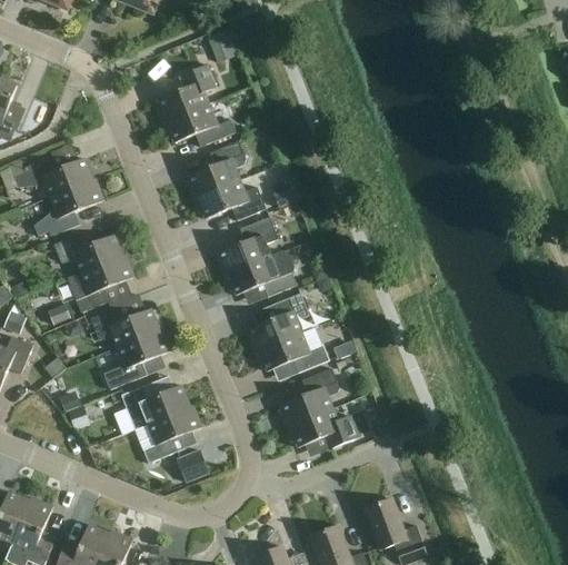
[(46,0),(67,9),(70,0),(46,0)]
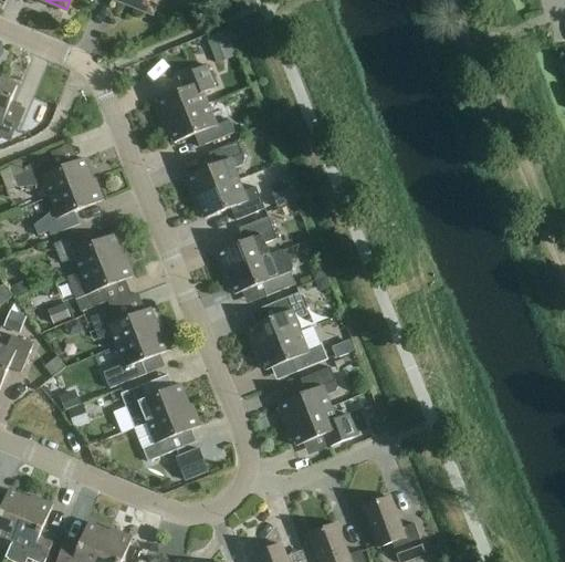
[(122,0),(152,12),(156,0),(122,0)]
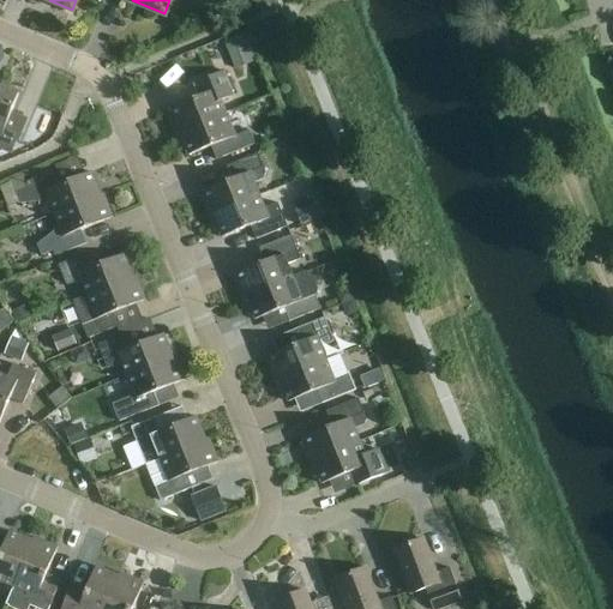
[(252,28),(223,40),(234,65),(257,54),(252,42),(257,40),(252,28)]
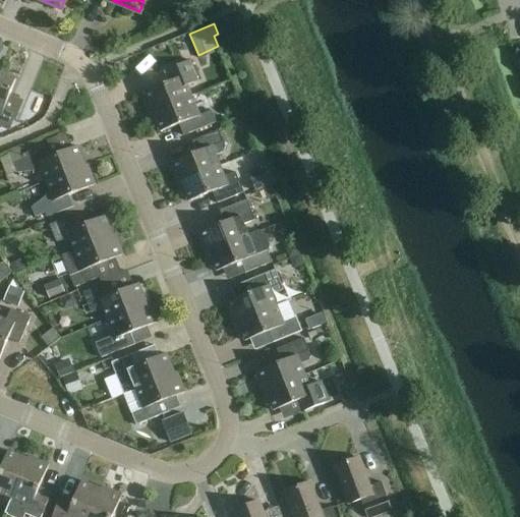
[(149,110),(190,93),(186,82),(197,77),(189,57),(163,68),(167,79),(142,90),(145,93),(141,94),(149,110)]
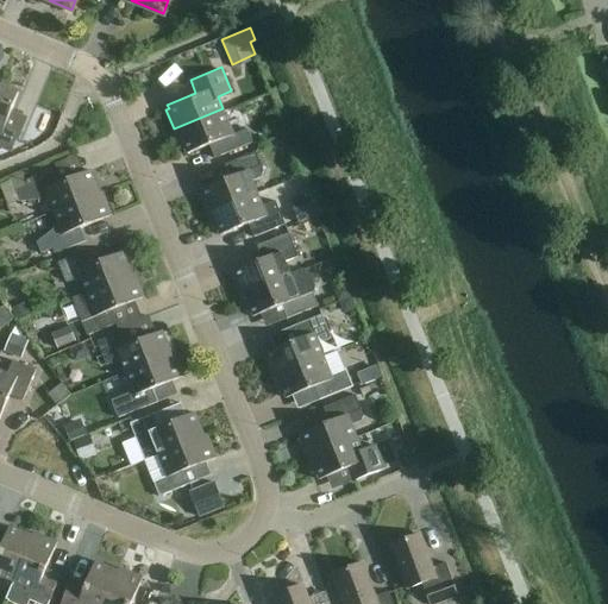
[(0,144),(10,149),(16,134),(1,129),(18,89),(0,82),(0,144)]
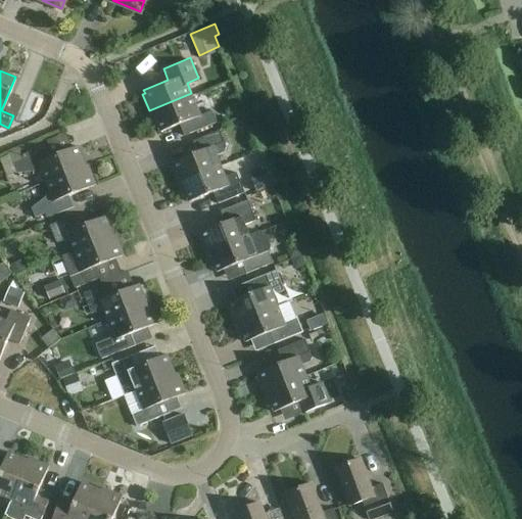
[(191,93),(149,110),(155,127),(158,126),(159,130),(184,120),(188,131),(216,120),(210,108),(199,112),(191,93)]
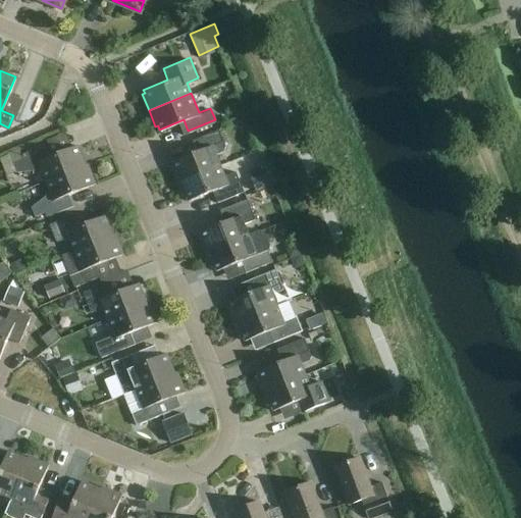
[(176,180),(219,163),(215,152),(223,149),(224,145),(222,139),(223,139),(218,127),(192,138),(196,150),(171,159),(172,162),(170,163),(176,180)]
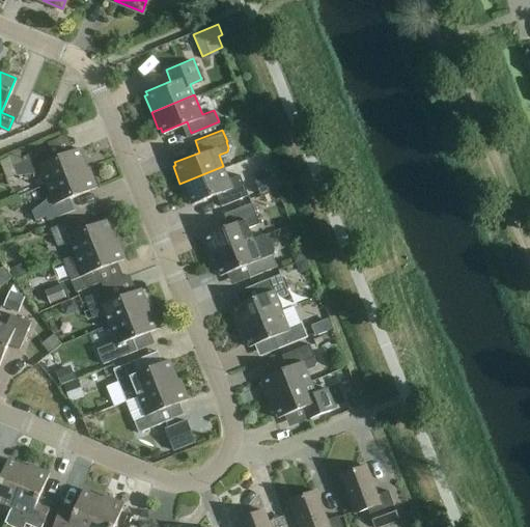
[(46,183),(88,165),(88,164),(85,165),(78,145),(53,156),(48,144),(21,155),(23,160),(12,164),(17,172),(40,170),(46,183)]
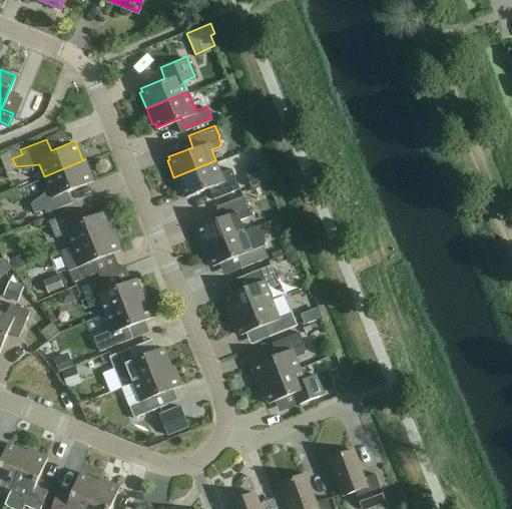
[(85,159),(44,176),(48,186),(30,201),(33,210),(43,206),(45,211),(71,200),(66,189),(93,178),(85,159)]
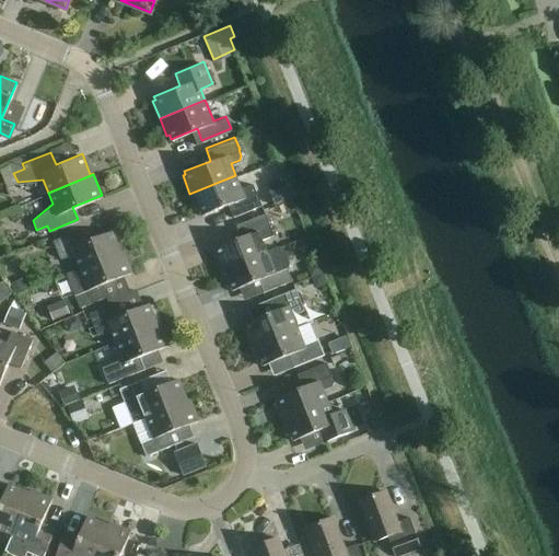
[(235,175),(189,194),(197,211),(200,210),(201,213),(228,203),(232,215),(261,204),(253,182),(240,187),(235,175)]
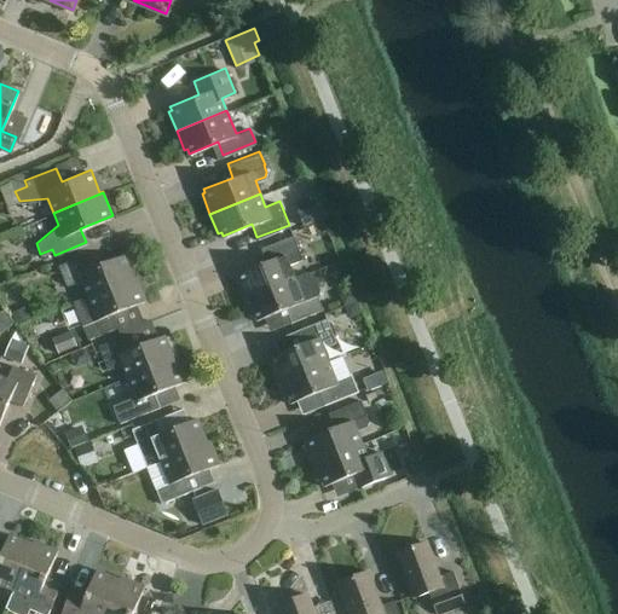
[(302,224),(321,216),(317,204),(298,212),(302,224)]
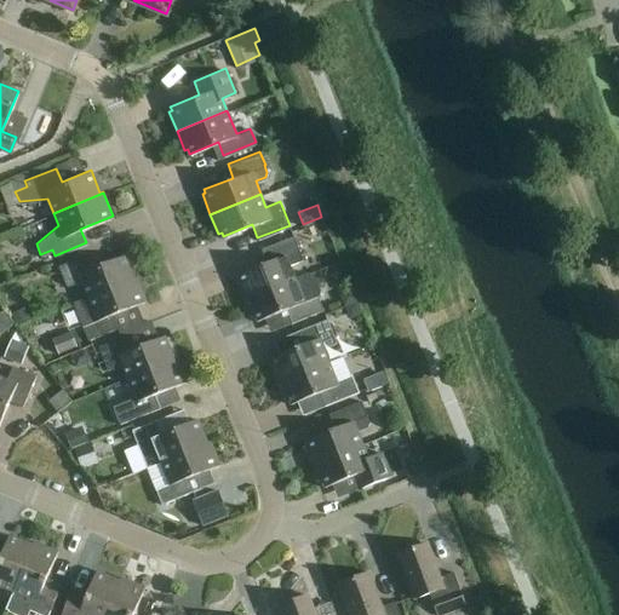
[(236,277),(244,297),(294,276),(290,264),(303,258),(293,234),(261,247),(267,260),(238,272),(239,276),(236,277)]
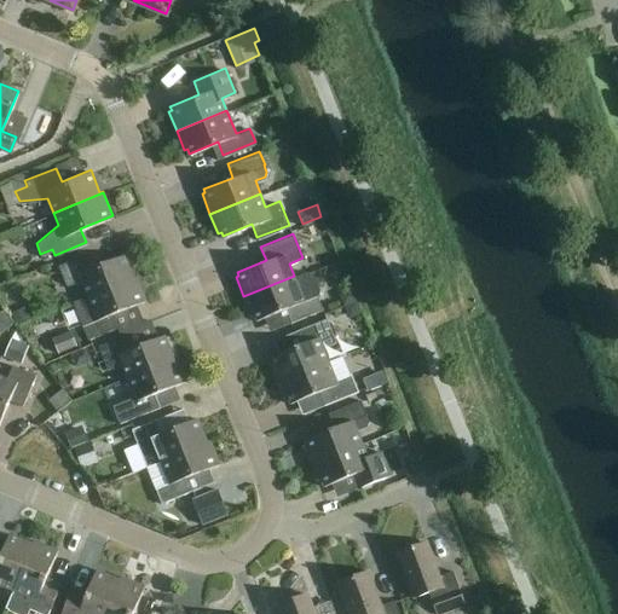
[(80,281),(86,295),(133,276),(123,253),(94,265),(90,252),(58,264),(65,282),(80,281)]
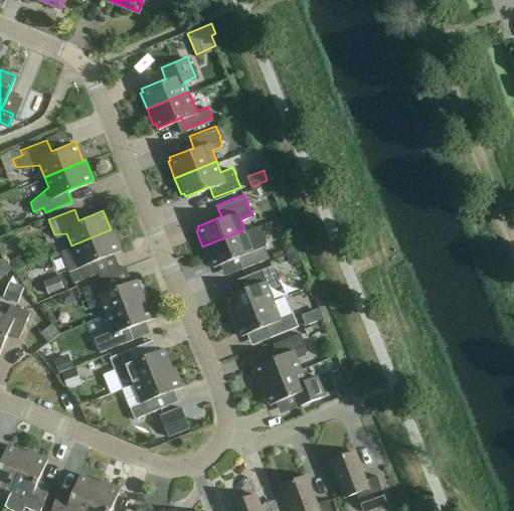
[(255,225),(244,229),(202,246),(209,264),(212,263),(213,266),(237,256),(241,267),(268,256),(265,246),(267,240),(262,228),(255,225)]
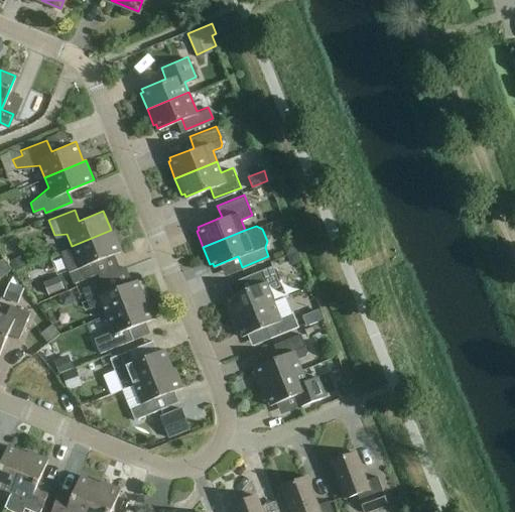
[(111,230),(72,246),(60,251),(73,281),(97,272),(93,261),(121,249),(114,229),(111,230)]
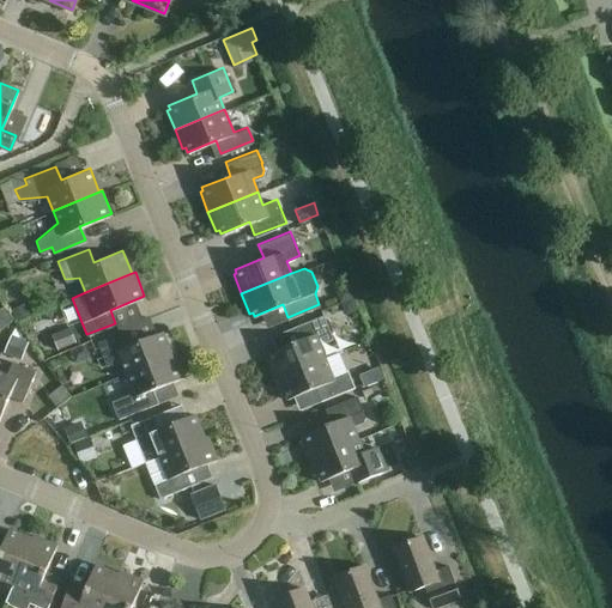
[(339,301),(351,295),(346,284),(334,289),(339,301)]
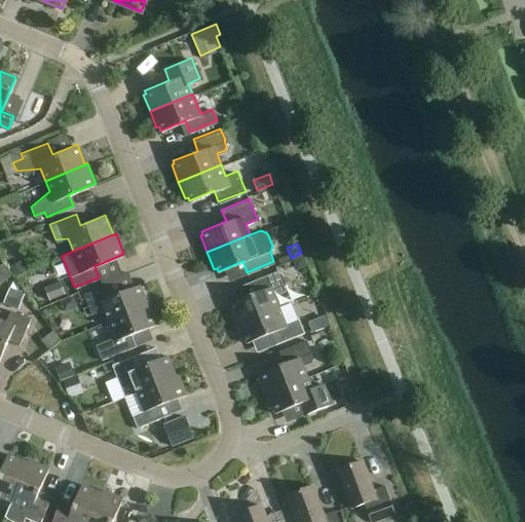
[(296,268),(306,264),(302,254),(292,259),(296,268)]
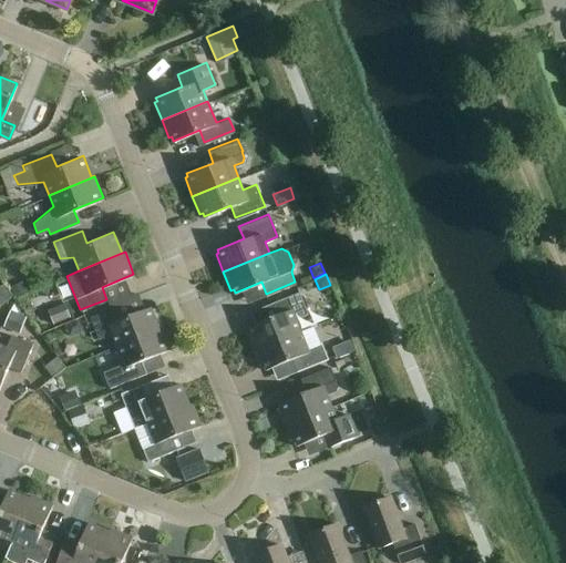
[(21,282),(10,287),(13,295),(24,289),(21,282)]
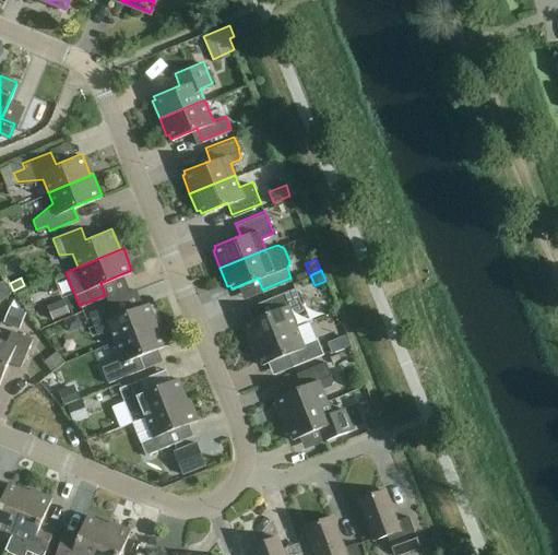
[(250,343),(296,325),(291,313),(304,308),(295,286),(265,298),(271,310),(245,321),(246,325),(242,326),(250,343)]
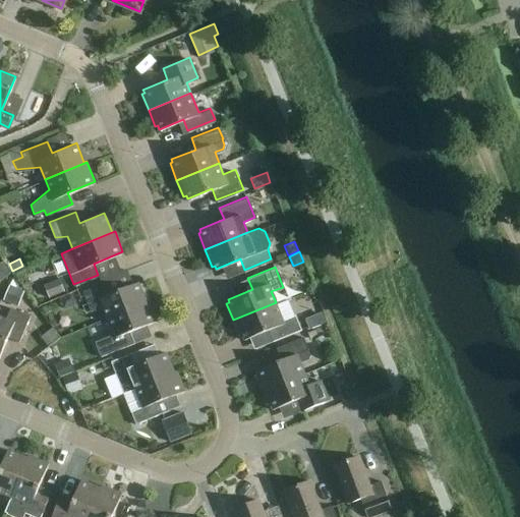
[(50,296),(64,290),(58,277),(45,283),(50,296)]
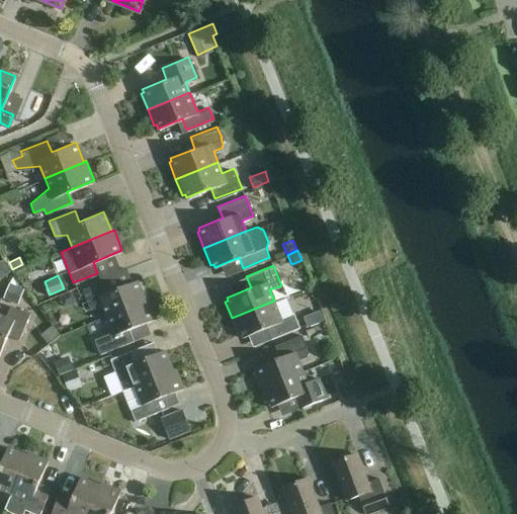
[(101,304),(105,315),(145,298),(137,279),(112,288),(108,277),(82,288),(89,308),(101,304)]
